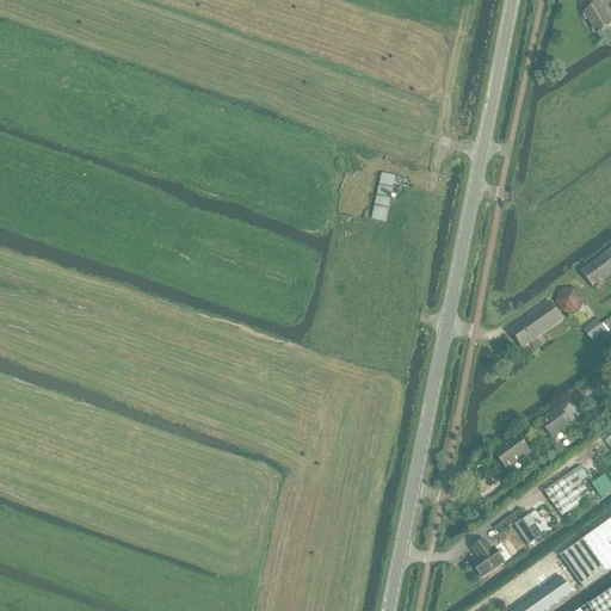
[(591,8),(584,13),(597,35),(606,29),(610,25),(610,22),(598,0),(590,5),(591,8)]
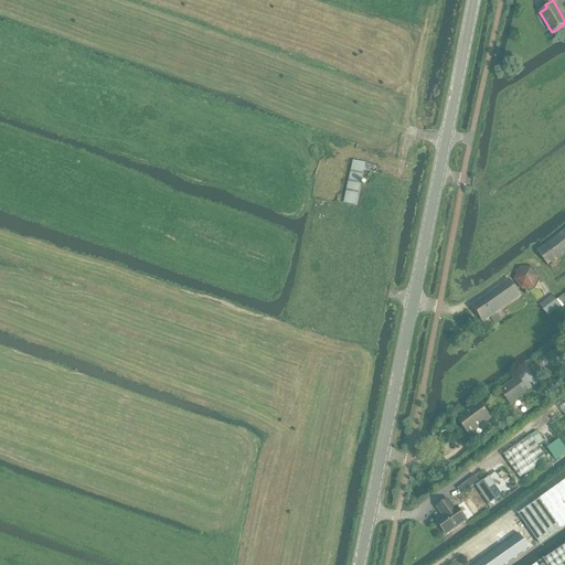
[(343,203),(355,206),(365,163),(353,161),(343,203)]
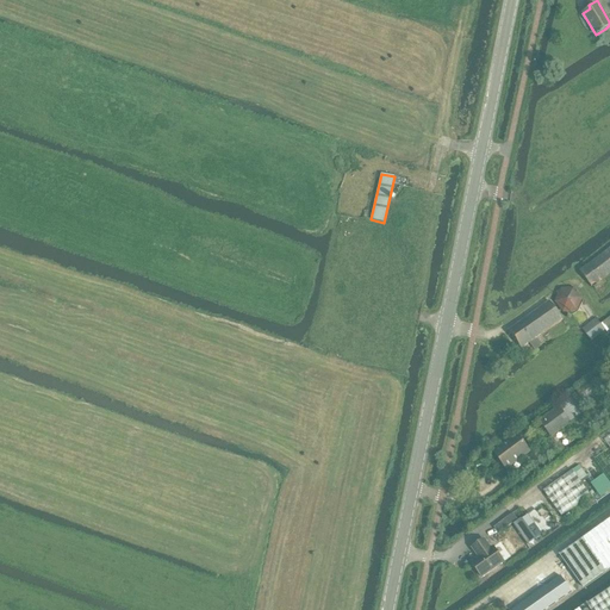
[(609,248),(579,272),(592,287),(609,273),(609,248)]
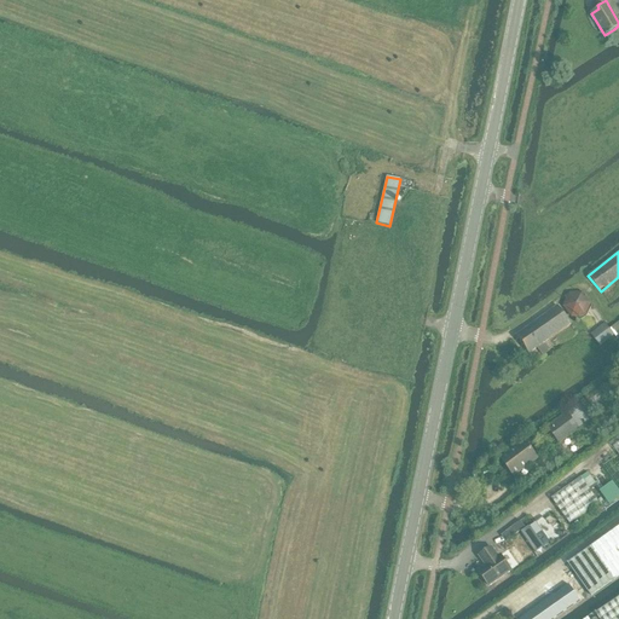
[(585,317),(590,304),(583,293),(568,294),(562,306),(570,318),(585,317)]
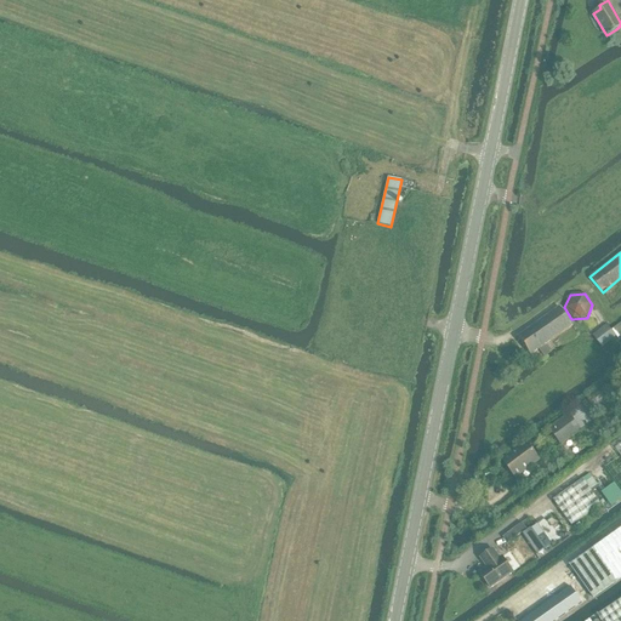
[(539,351),(543,357),(545,358),(551,353),(546,346),(573,326),(560,308),(518,337),(531,357),(539,351)]
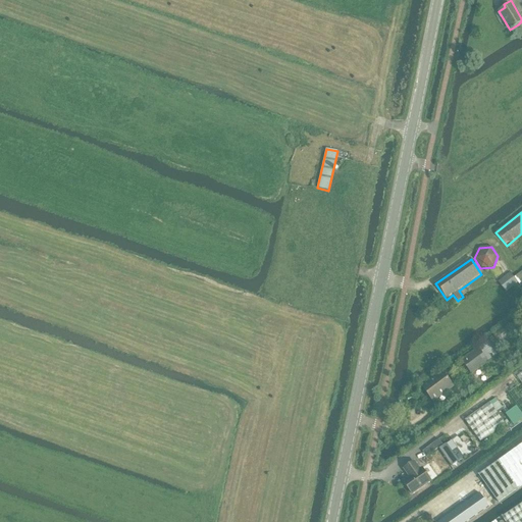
[(498,281),(507,293),(518,283),(520,285),(521,283),(521,271),(514,277),(510,272),(498,281)]
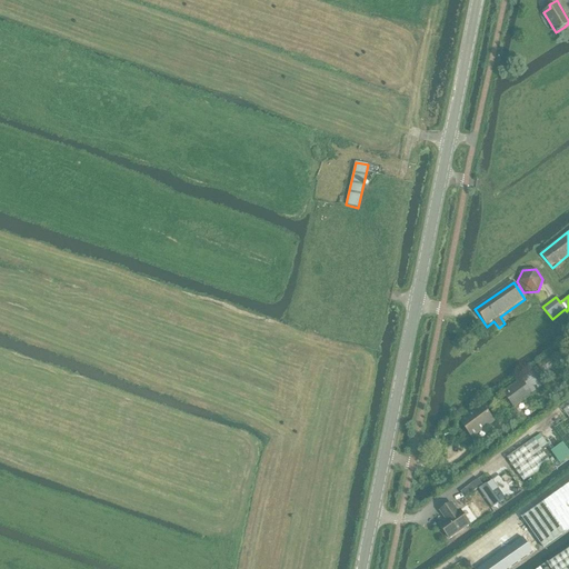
[(559,347),(537,363),(545,376),(568,358),(559,347)]
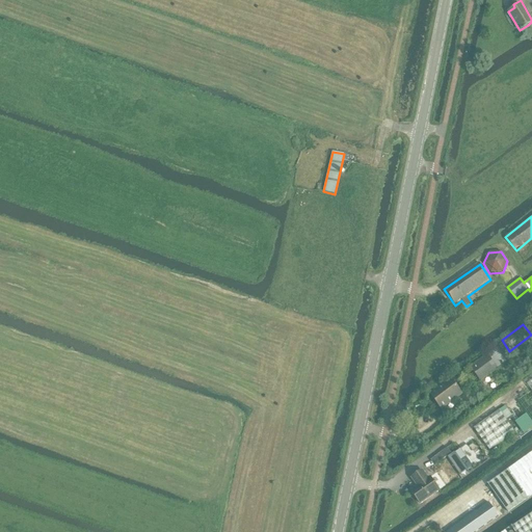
[(475,386),(506,362),(496,349),(464,372),(475,386)]
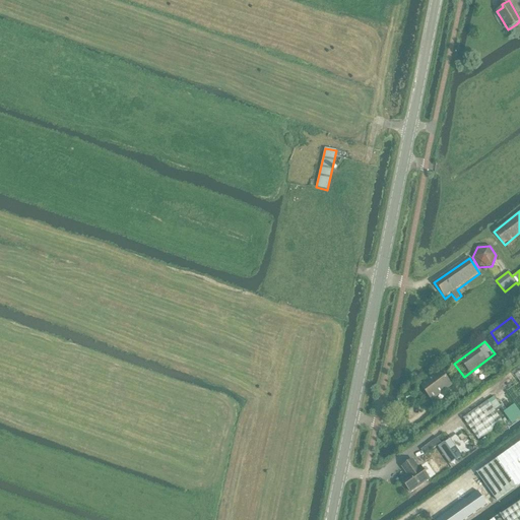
[(451,386),(441,372),(421,386),(432,400),(451,386)]
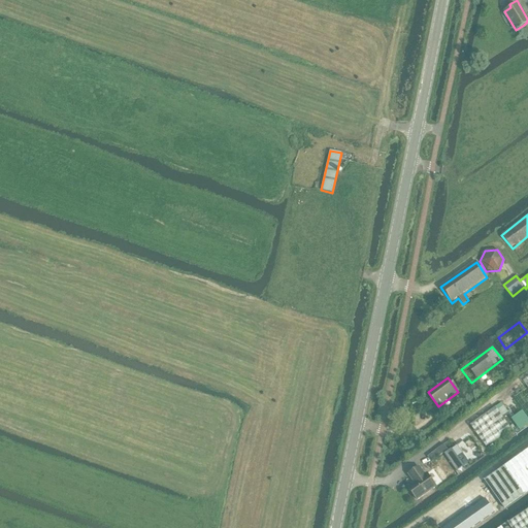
[(495,408),(470,426),(486,448),(512,430),(501,417),(506,413),(500,404),(495,407),(495,408)]
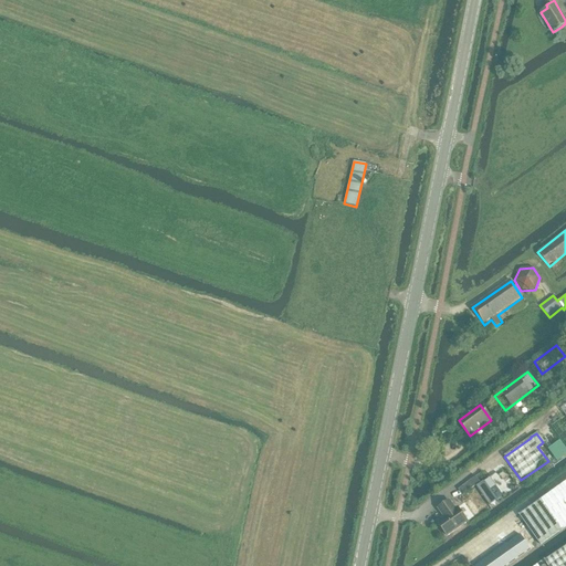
[(483,482),(477,486),(490,505),(496,501),(483,482)]
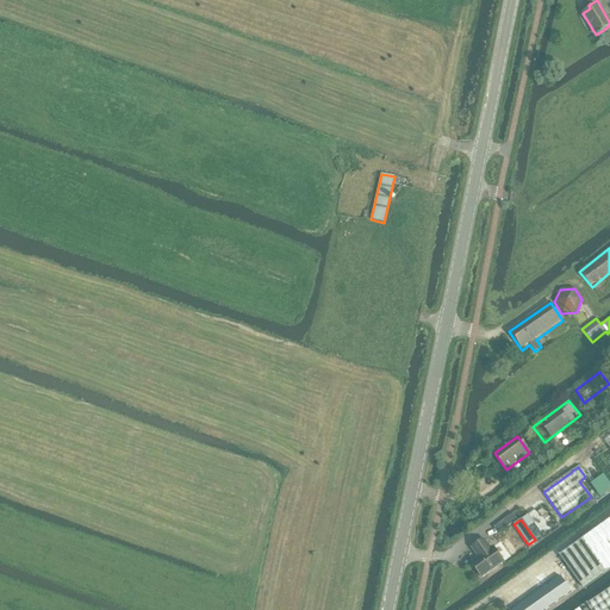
[(609,520),(559,556),(582,589),(609,567),(609,520)]
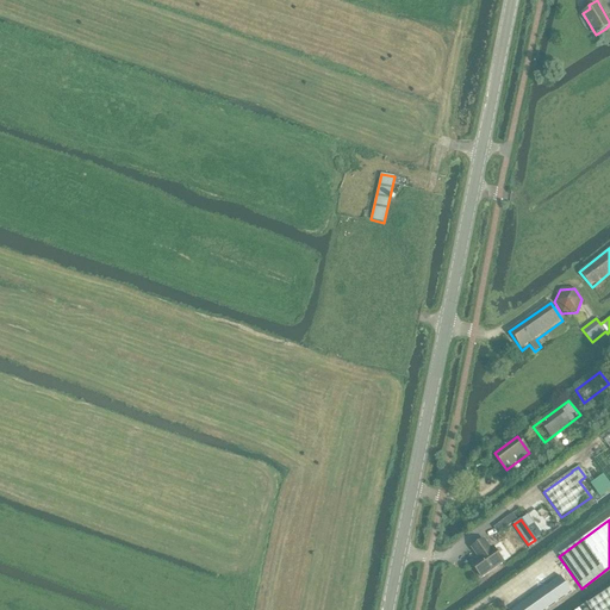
[(491,551),(484,541),(472,549),(479,559),(472,564),(481,578),(504,562),(493,548),(491,551)]
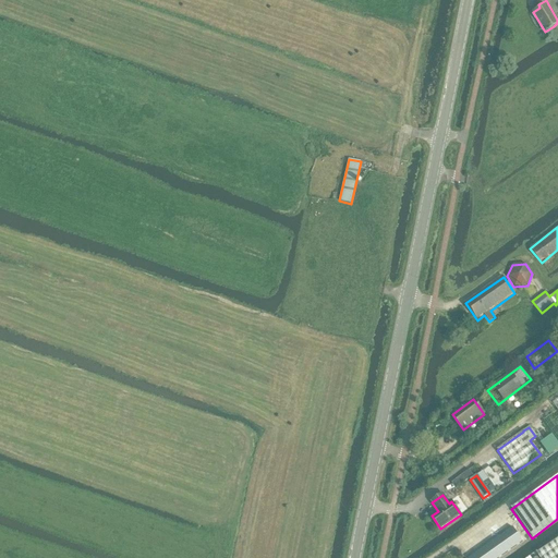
[(512,528),(469,557),(499,557),(522,542),(512,528)]
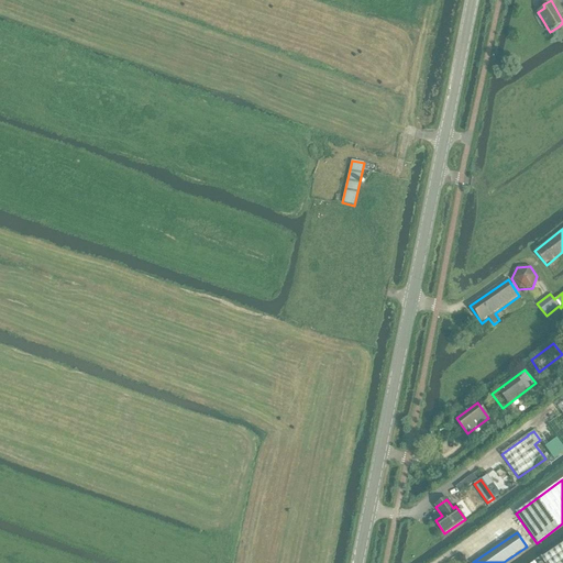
[(562,562),(562,542),(541,558),(542,559),(544,562),(562,562)]
